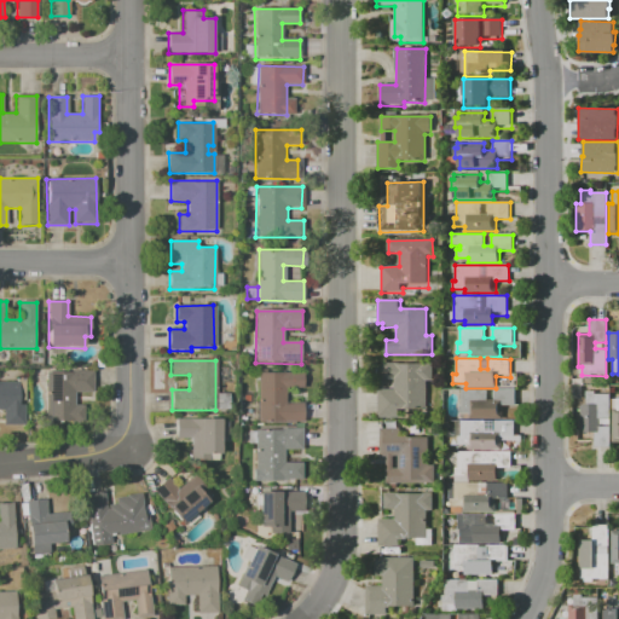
[(383,363),(435,363),(435,380),(427,380),(427,412),(403,412),(403,420),(379,420),(379,391),(395,391),(395,380),(383,380),(383,363)]
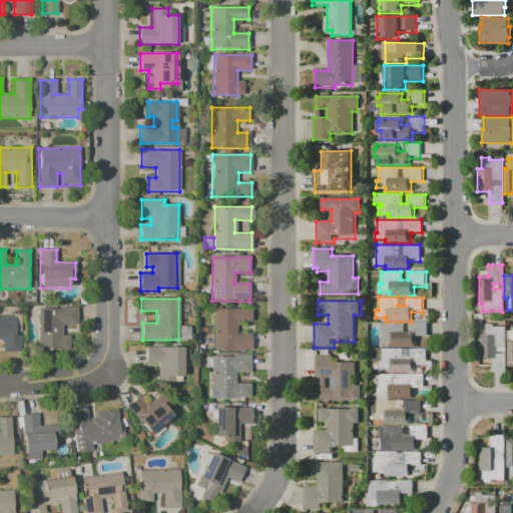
[(38,308),(77,308),(77,326),(63,326),(63,335),(66,335),(66,354),(38,354),(38,308)]
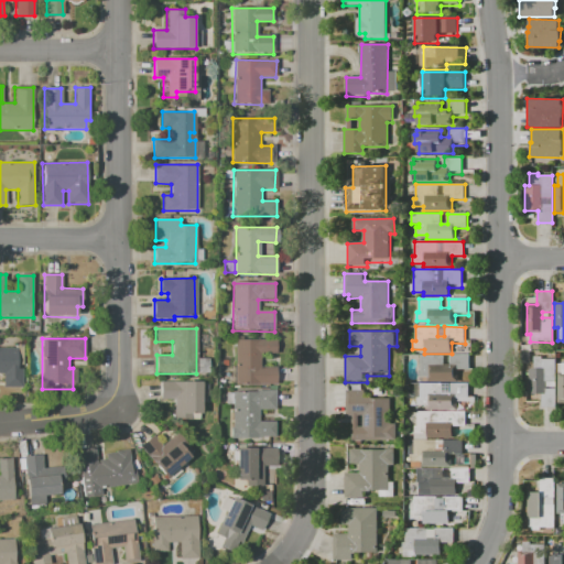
[(235,339),(273,340),(273,353),(264,353),(263,367),(277,367),(275,384),(234,384),(235,339)]
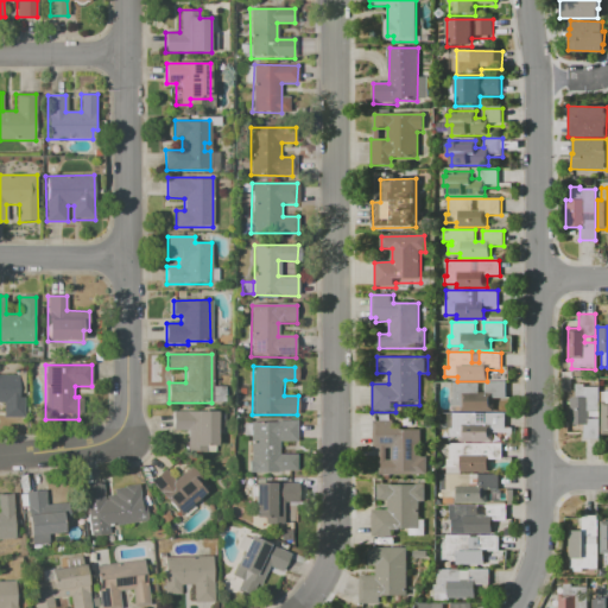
[(0,377),(20,377),(20,413),(2,413),(2,404),(0,404),(0,377)]
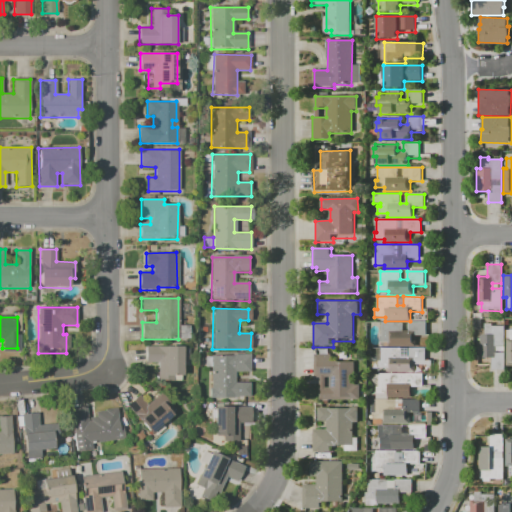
[(504,325),(504,345),(494,345),(494,352),(504,352),(504,369),(491,369),(491,357),(480,357),(480,334),(484,334),(484,322),(492,322),(492,325),(504,325)]
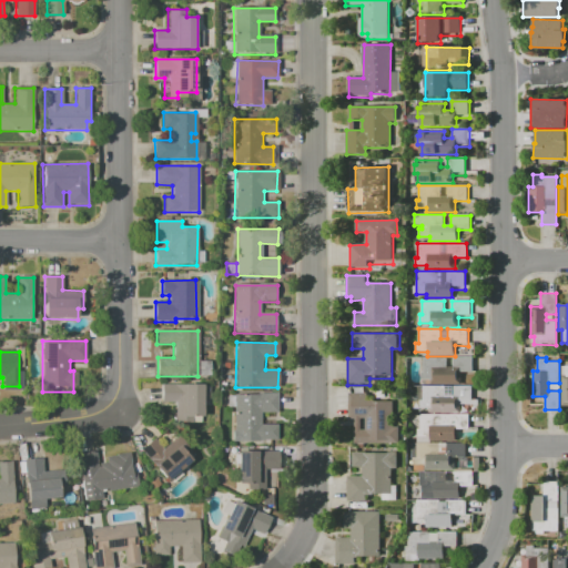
[(424,358),(447,358),(446,367),(454,367),(454,358),(474,358),(474,375),(460,375),(460,385),(434,385),(434,381),(422,381),(422,372),(424,372),(424,358)]
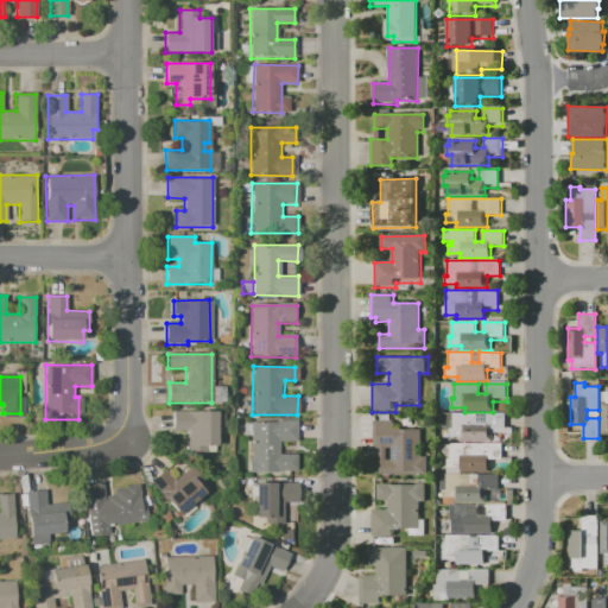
[(173,412),(217,412),(217,448),(208,448),(208,454),(190,454),(190,430),(173,430),(173,412)]
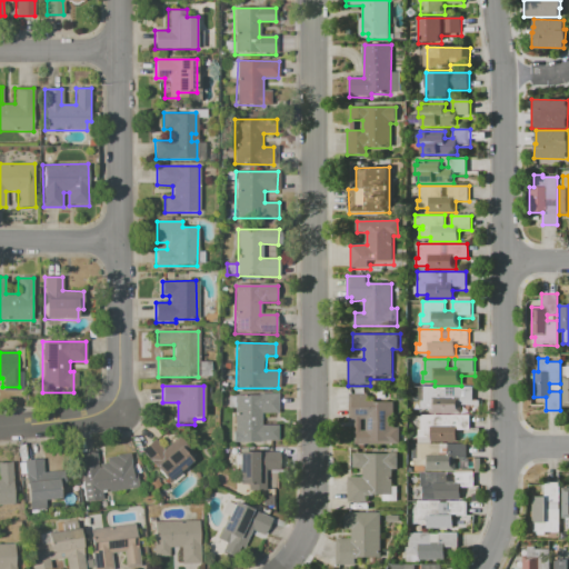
[(423,388),(446,388),(446,397),(453,397),(453,388),(473,388),(473,405),(460,405),(460,415),(432,415),(432,410),(420,410),(421,401),(423,401),(423,388)]
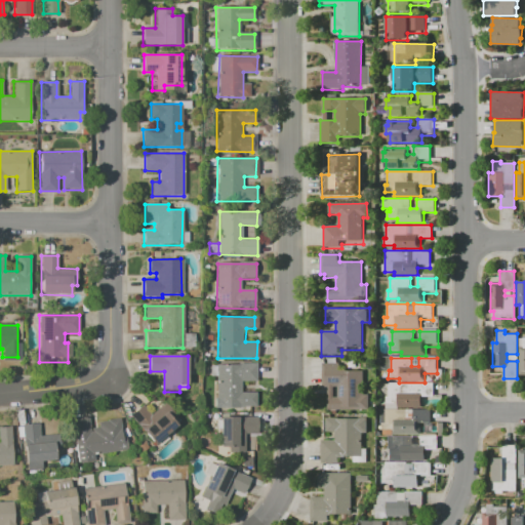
[(323,364),(341,364),(341,371),(364,371),(364,394),(370,394),(370,410),(329,410),(329,398),(338,398),(338,388),(323,388),(323,364)]
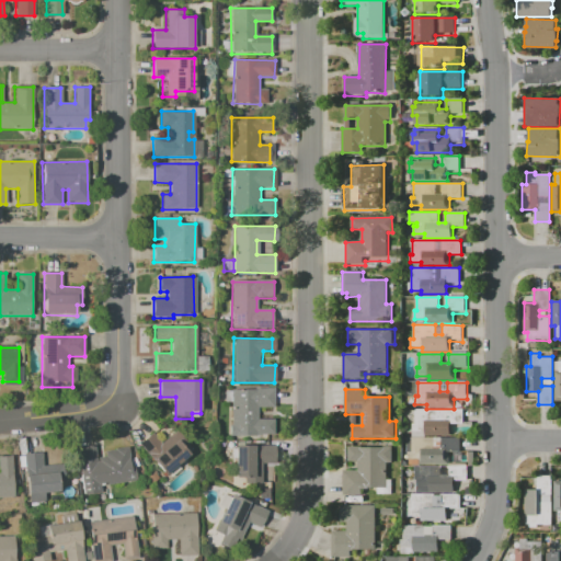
[(232,390),(274,390),(273,408),(258,408),(258,419),(275,419),(275,434),(231,434),(232,390)]
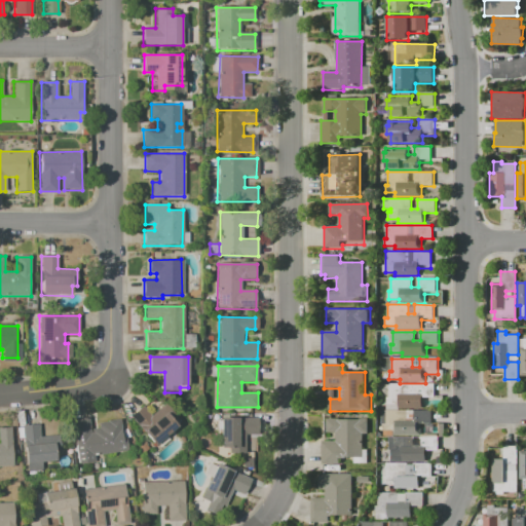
[(390,384),(437,385),(437,401),(423,400),(423,410),(399,410),(399,406),(387,406),(387,398),(389,398),(390,384)]
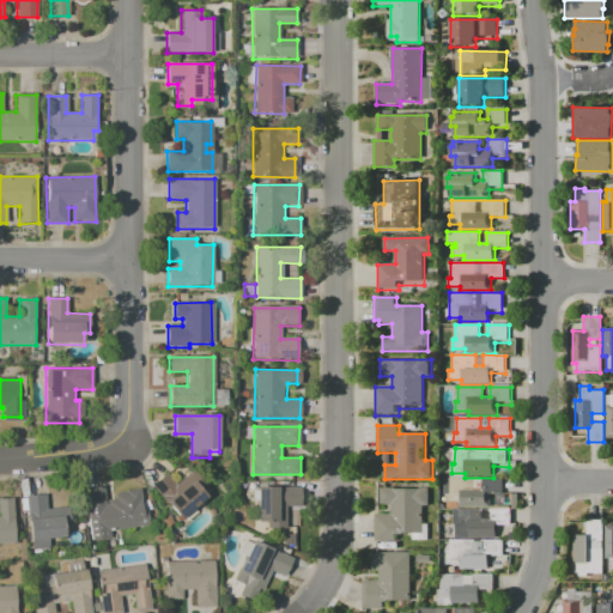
[(153,484),(167,472),(176,483),(188,473),(207,496),(181,519),(153,484)]
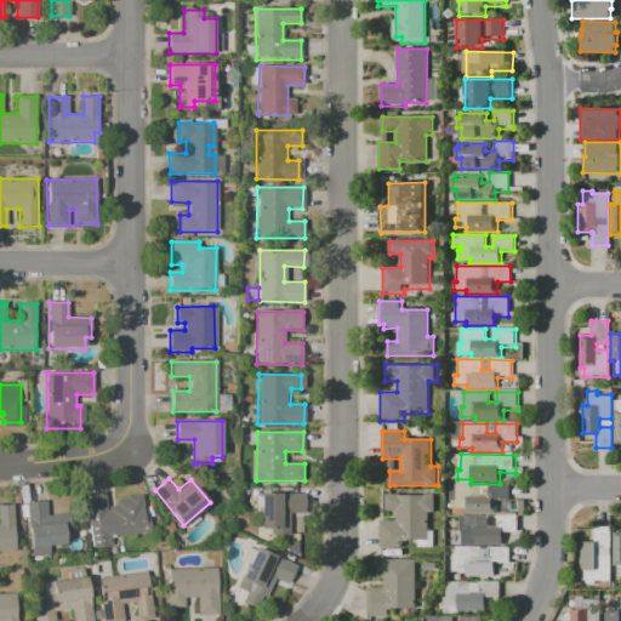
[(457,485),(512,485),(512,503),(496,503),(496,516),(467,514),(467,511),(454,510),(454,501),(456,501),(457,485)]
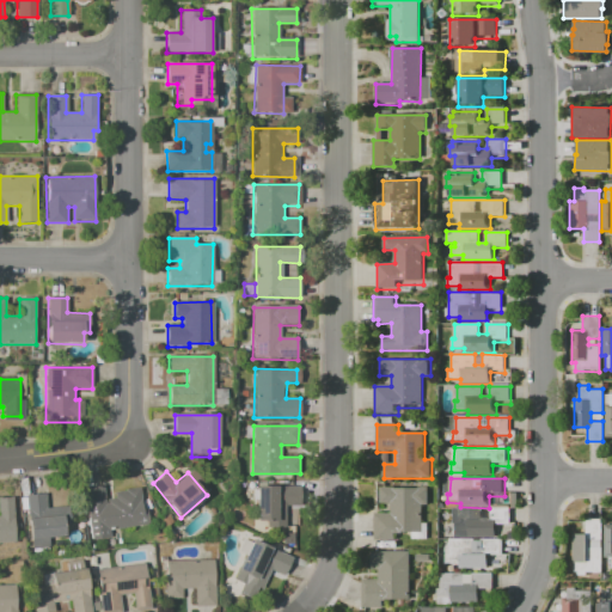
[(83,489),(102,485),(105,501),(115,499),(114,493),(140,488),(146,524),(111,531),(111,536),(91,539),(83,489)]
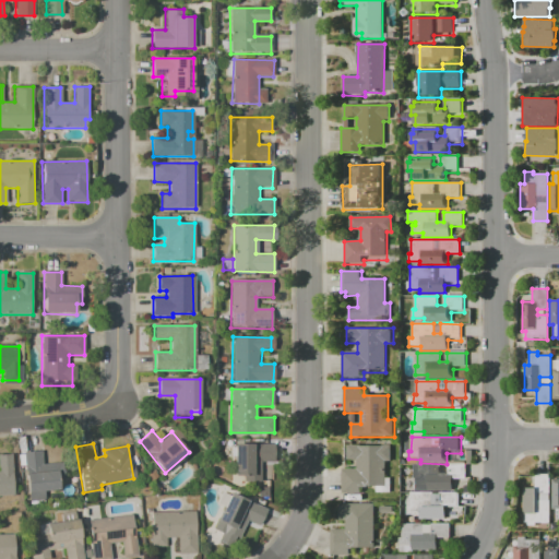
[(235,444),(276,444),(276,464),(261,464),(261,482),(235,482),(235,444)]
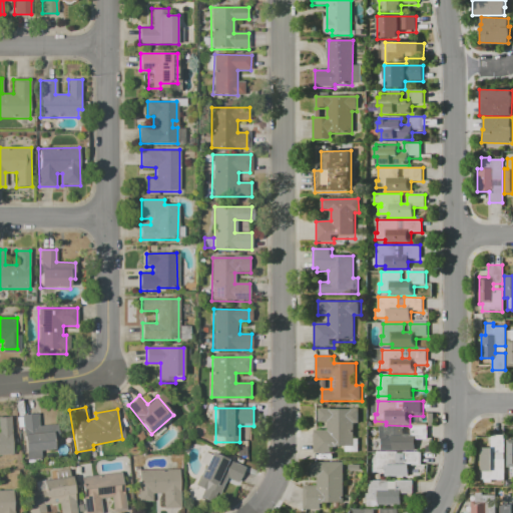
[(314,430),(329,430),(329,422),(319,422),(319,409),(359,409),(360,423),(353,423),(354,445),(332,446),(332,452),(314,453),(314,430)]
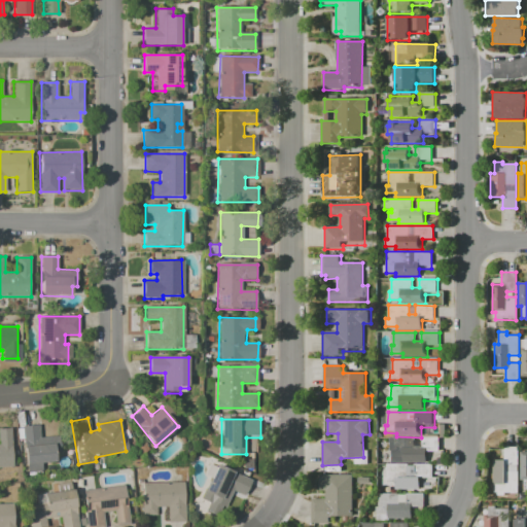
[(21,426),(39,425),(40,436),(60,434),(62,453),(57,453),(58,465),(27,468),(25,452),(23,453),(21,426)]
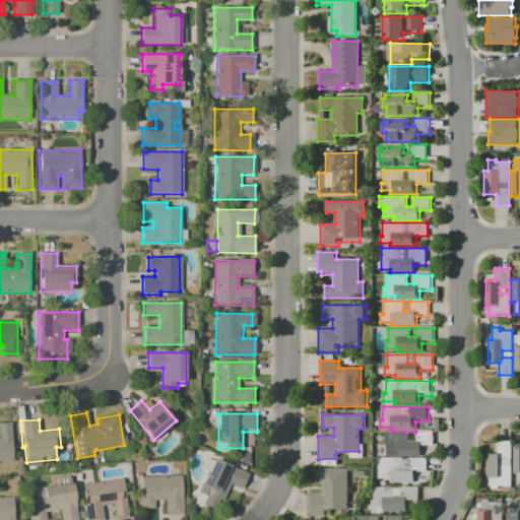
[(0,421),(13,421),(15,460),(0,461),(0,421)]
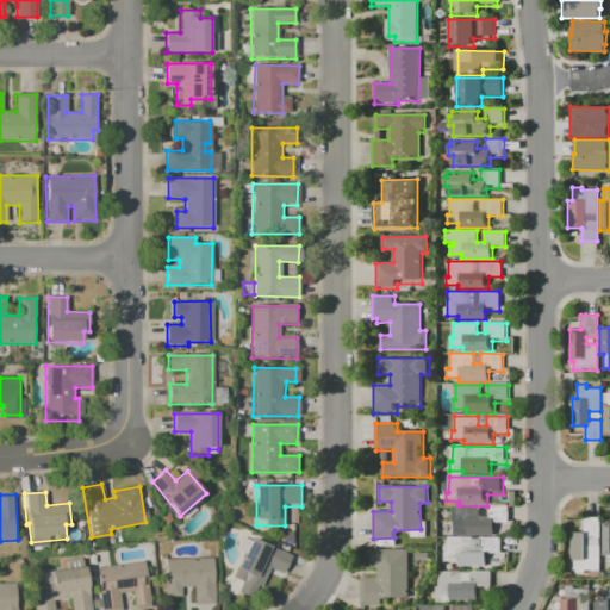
[(455,506),(509,508),(509,526),(495,526),(495,536),(465,536),(465,531),(452,531),(452,522),(455,522),(455,506)]
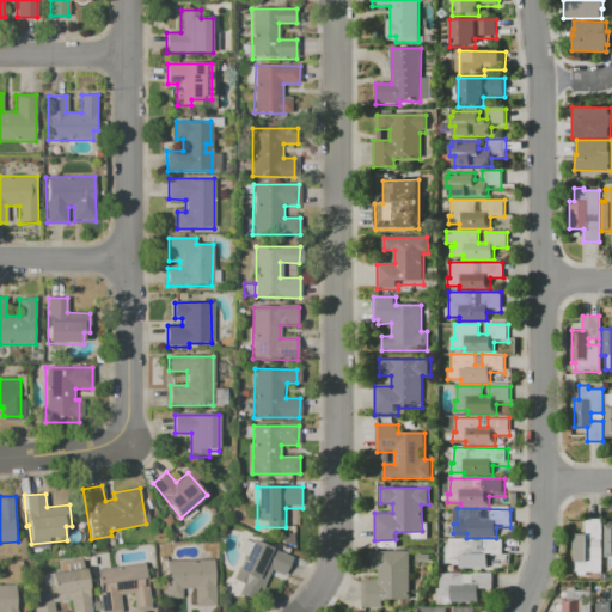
[(601,519),(600,571),(570,571),(571,533),(585,533),(585,519),(601,519)]
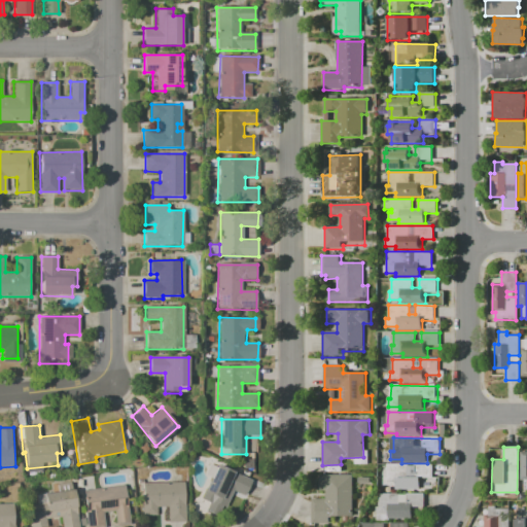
[(218,465),(252,481),(245,496),(233,491),(227,501),(206,492),(218,465)]
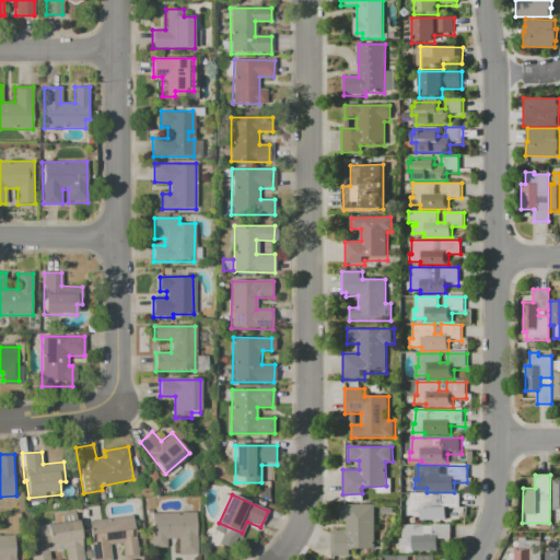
[(411,494),(461,494),(461,511),(447,511),(446,522),(420,521),(420,517),(408,516),(408,509),(411,509),(411,494)]
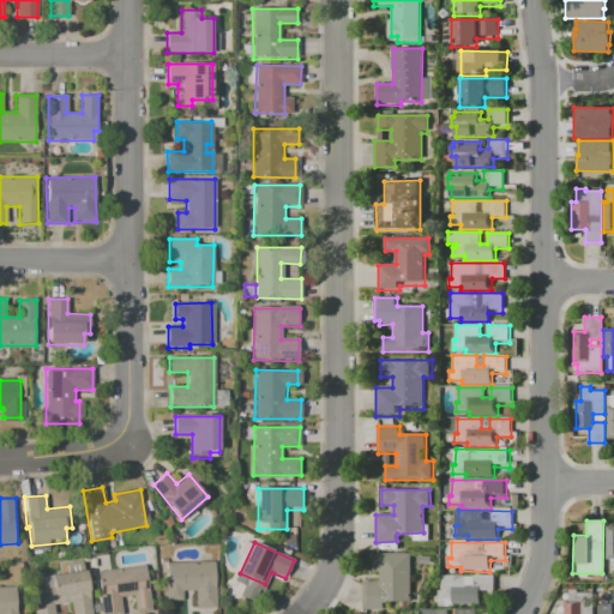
[(373,553),(414,553),(414,601),(386,601),(386,611),(363,611),(363,582),(380,582),(380,572),(373,572),(373,553)]
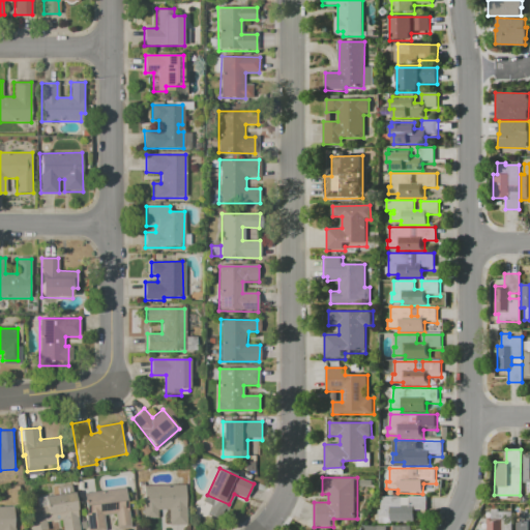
[(143,486),(186,484),(186,525),(169,526),(169,509),(157,509),(157,519),(143,519),(143,486)]
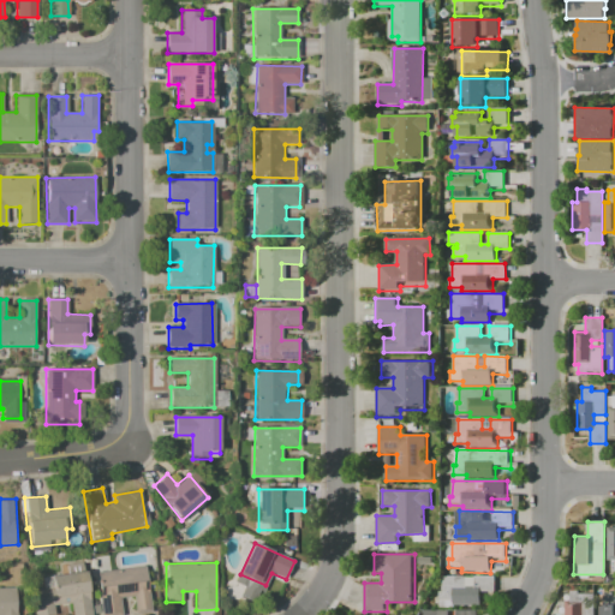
[(101,614),(97,572),(147,566),(151,611),(136,614),(133,596),(120,598),(123,614),(101,614)]
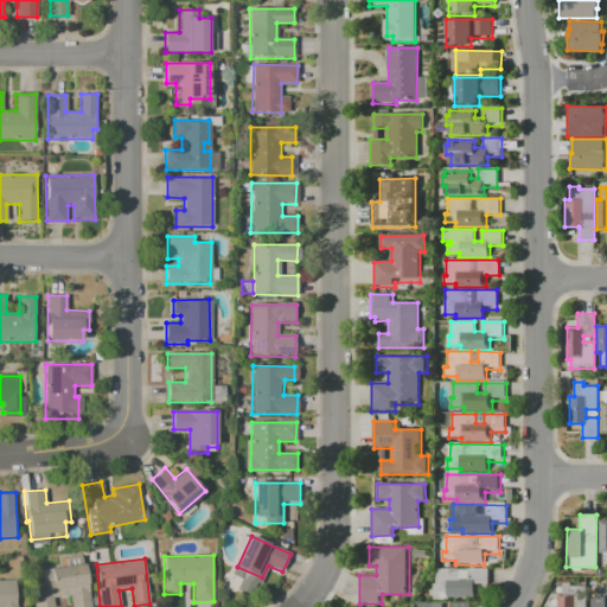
[(53,569),(85,564),(91,606),(71,606),(70,595),(55,599),(55,606),(34,606),(32,585),(56,581),(53,569)]
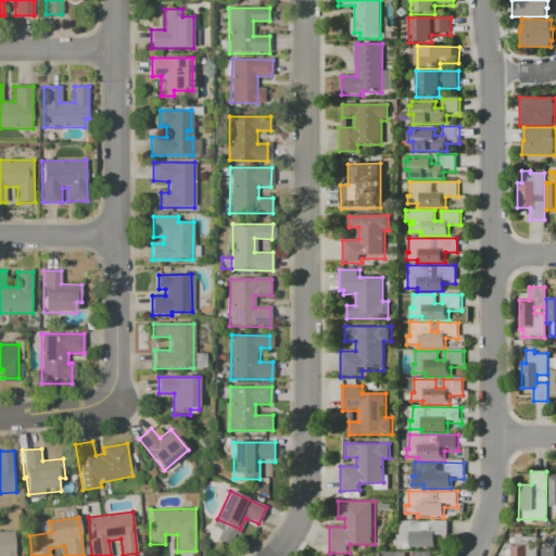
[(401,520),(422,521),(422,530),(429,530),(429,521),(450,521),(450,538),(436,538),(436,547),(409,547),(409,543),(397,543),(397,534),(400,534),(401,520)]
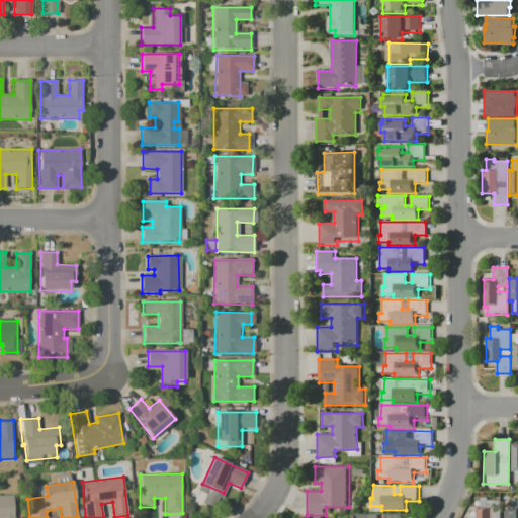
[(0,517),(0,495),(14,495),(14,517),(0,517)]
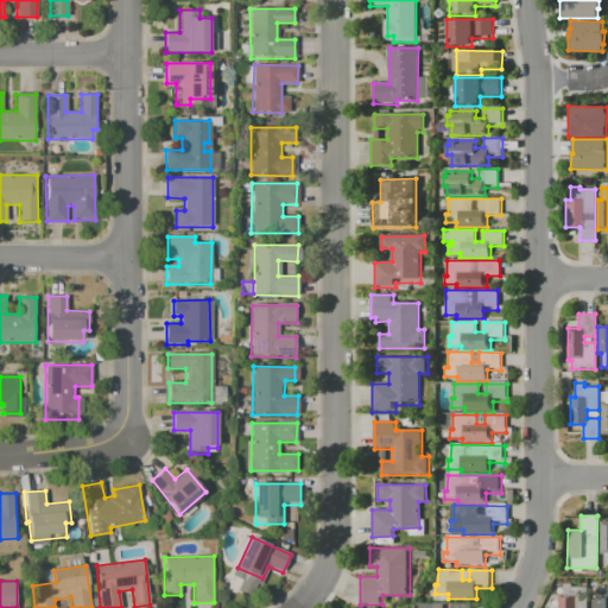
[(587,607),(558,607),(558,596),(563,596),(563,583),(572,583),(572,587),(587,587),(587,607)]
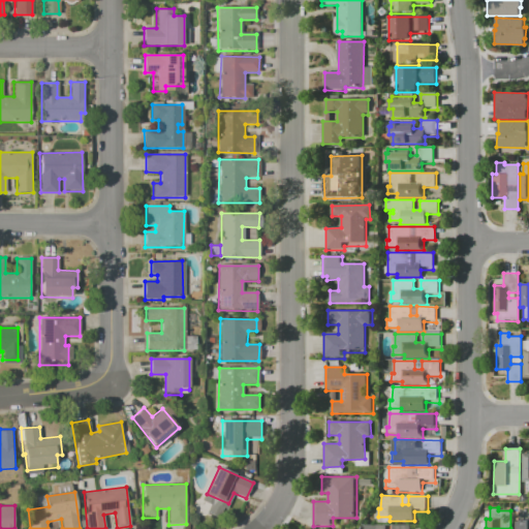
[(528,510),(528,528),(514,528),(515,520),(520,520),(520,509),(528,509),(528,510)]
